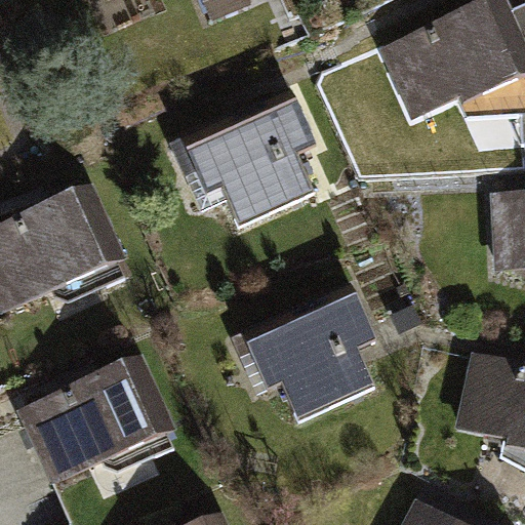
[(208,0),(212,15),(254,5),(252,0),(208,0)]
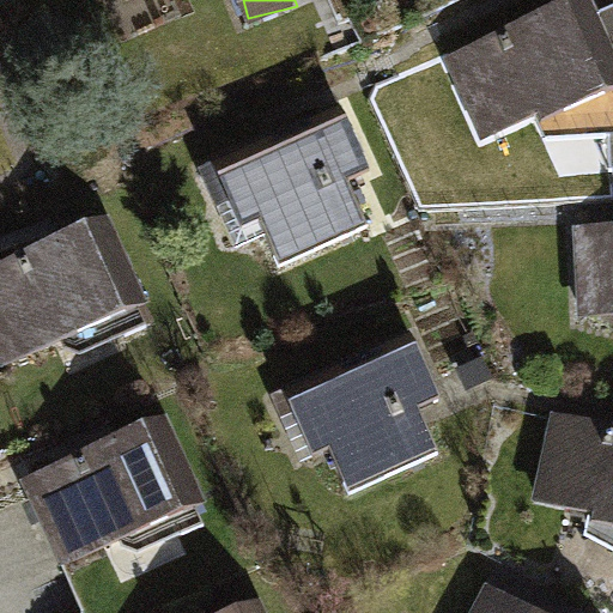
[(577,0),(449,58),(486,140),(535,119),(542,135),(612,133),(612,49),(590,0),(577,0)]
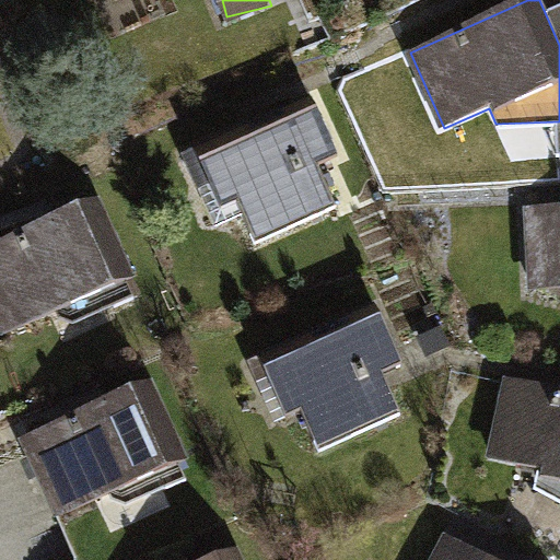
[(188,160),(212,214),(237,202),(257,246),(334,213),(314,170),(335,161),(311,106),(188,160)]
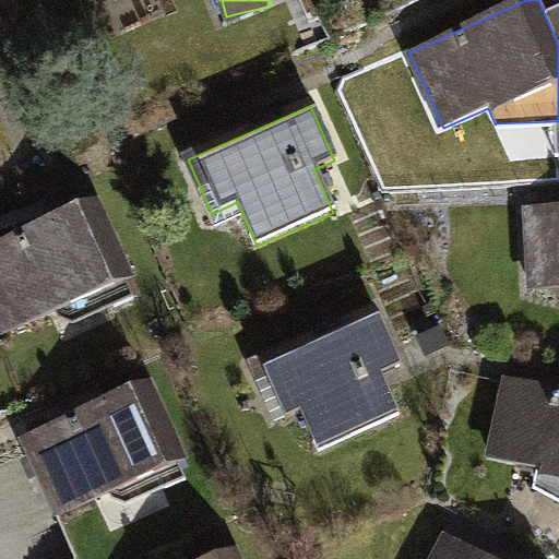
[(0,246),(0,348),(0,349),(140,289),(102,202),(0,246)]
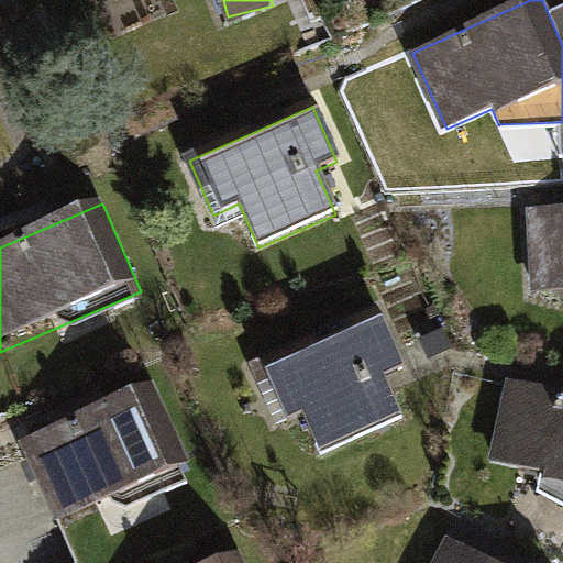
[(562,206),(526,208),(528,289),(562,287),(562,206)]
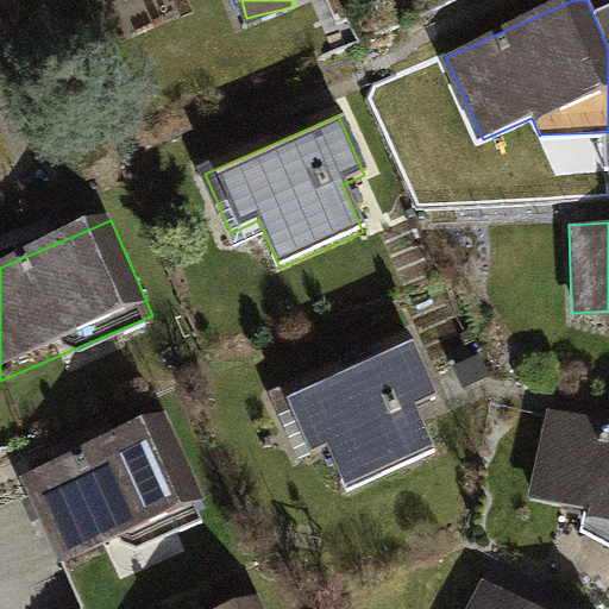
[(276,396),(302,456),(330,444),(351,491),(434,456),(413,408),(435,397),(410,338),(276,396)]
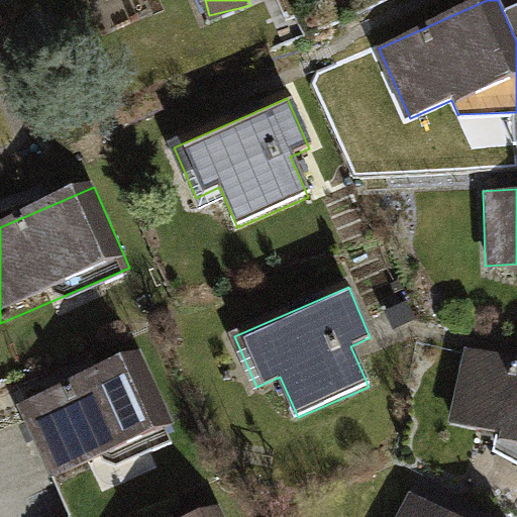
[(516,356),(467,346),(451,418),(498,428),(494,446),(516,458),(516,356)]
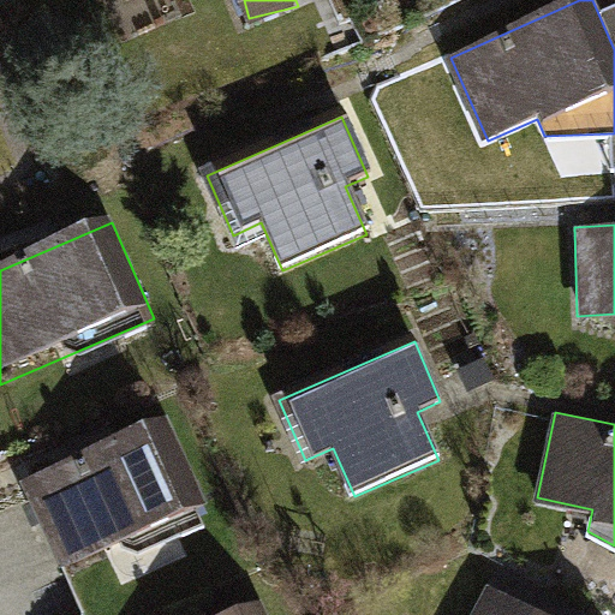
[(23,485),(65,581),(219,514),(177,418),(23,485)]
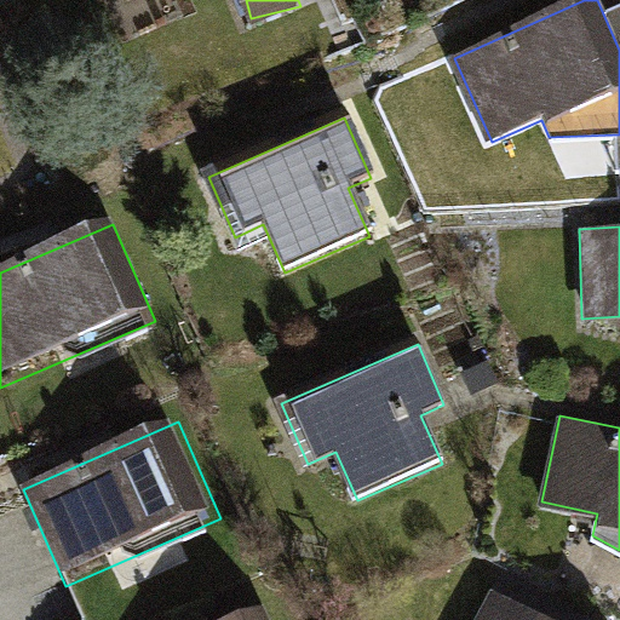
[(558,619),(493,584),(472,619),(558,619)]
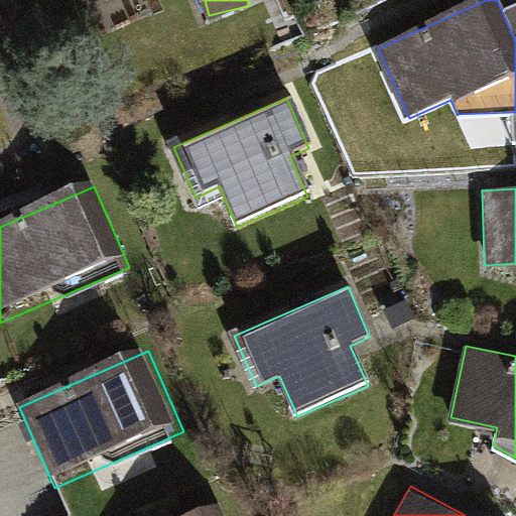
[(205,515),(230,515),(227,507),(205,515)]
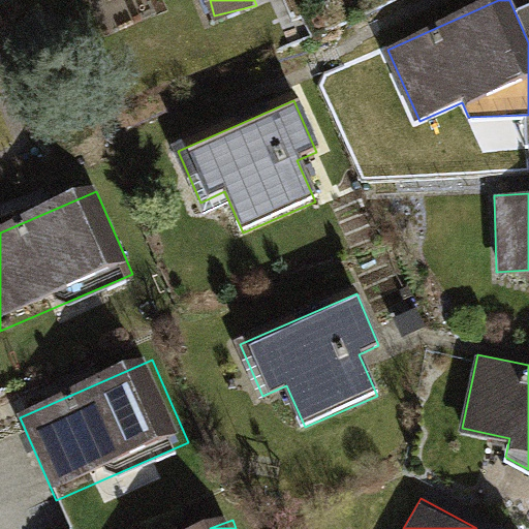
All buildings are outlined.
